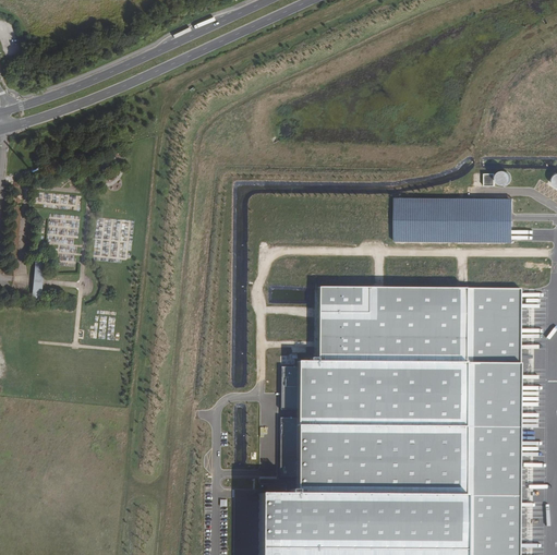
[(511,177),(484,177),(484,190),(511,190),(511,177)]
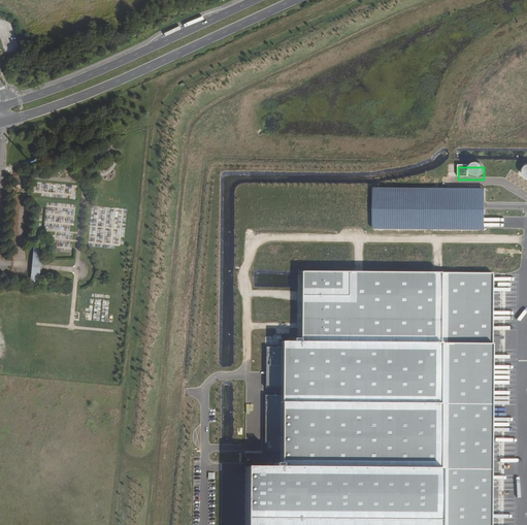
[(502,229),(508,231),(511,224),(503,223),(502,229)]
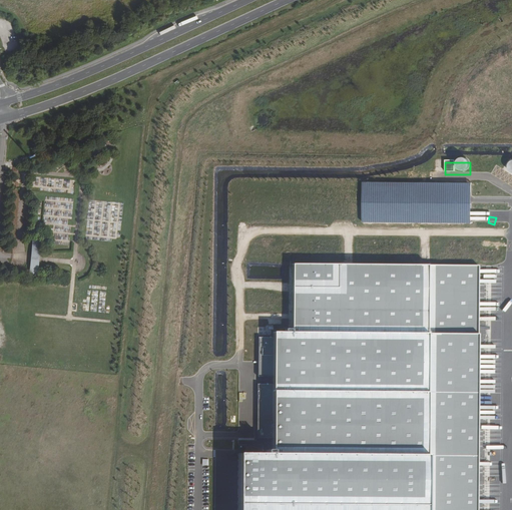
[(30,256),(38,256),(39,244),(32,243),(30,256)]
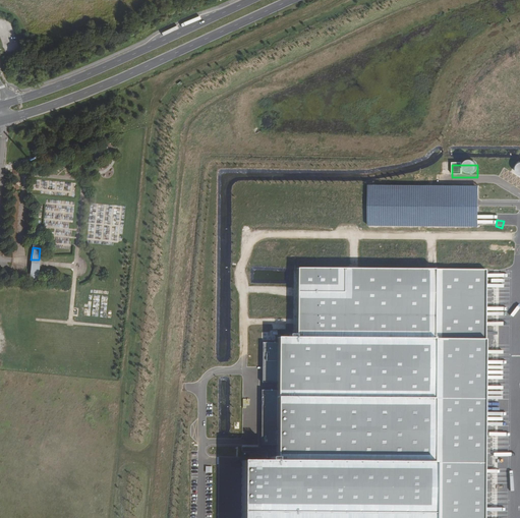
[(30,272),(38,273),(39,260),(31,260),(30,272)]
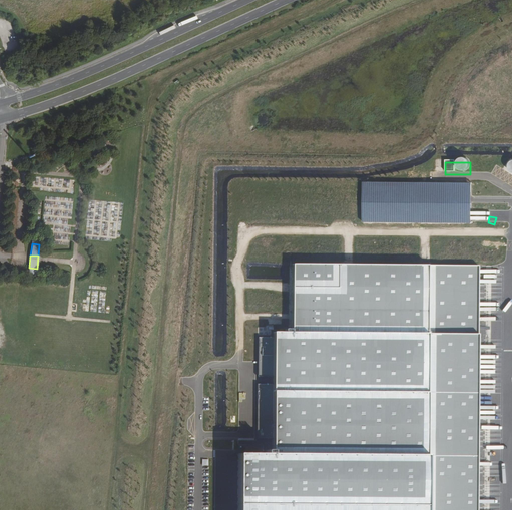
[(276,330),(274,453),(241,453),(239,509),(475,509),(479,264),(302,262),(301,331),(276,330)]
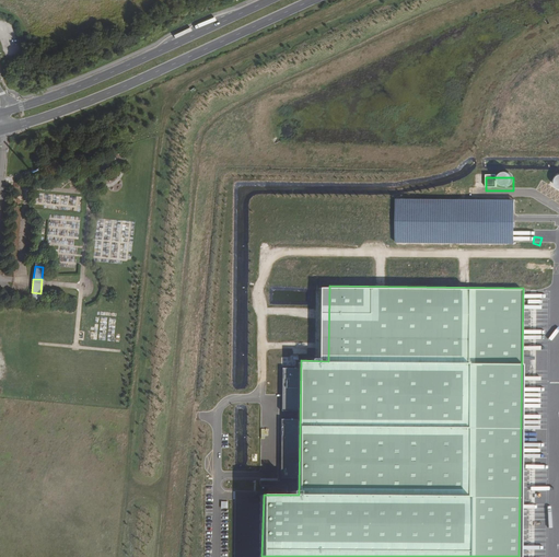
[(31,304),(39,305),(41,293),(32,292),(31,304)]
